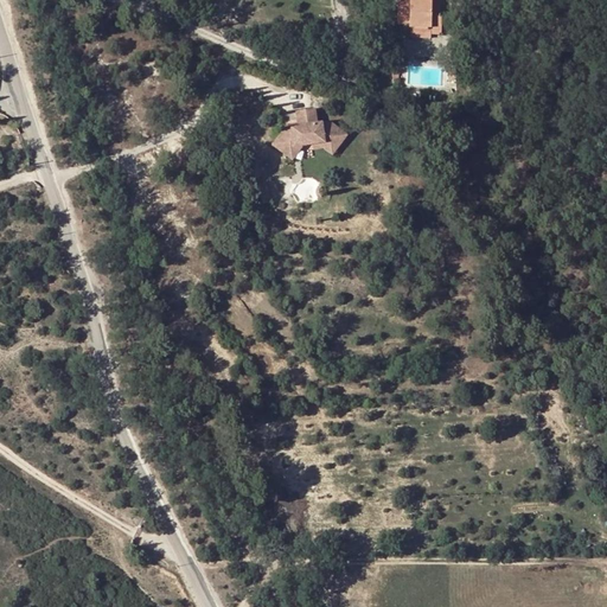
[(432,27),(430,34),(438,34),(441,31),(441,18),(438,18),(438,10),(430,10),(430,1),(409,1),(408,0),(396,0),(397,24),(408,24),(409,27),(420,27),(432,27)]
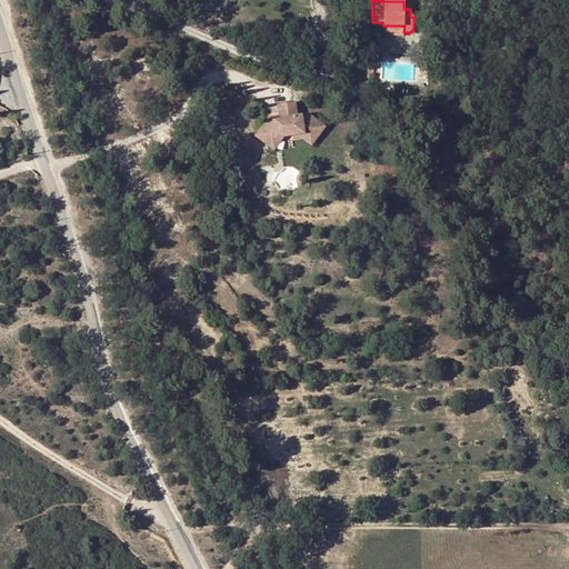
[(279,115),(279,118),(271,118),(269,115),(260,127),(270,137),(281,137),(290,137),(302,137),(311,146),(323,131),(309,118),(297,118),(297,103),(279,105),(279,115)]
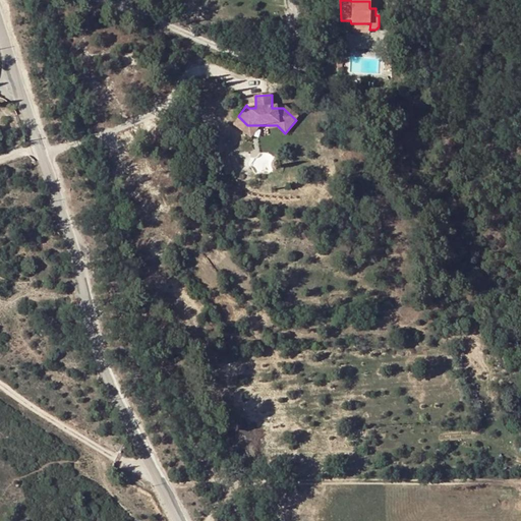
[(247,125),(238,116),(233,121),(248,137),(257,125),(247,125)]
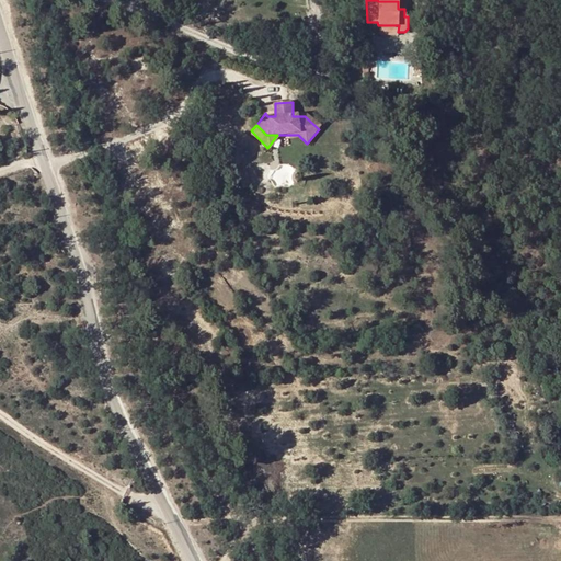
[(298,135),(286,135),(286,139),(296,139),(304,146),(307,144),(298,135)]
